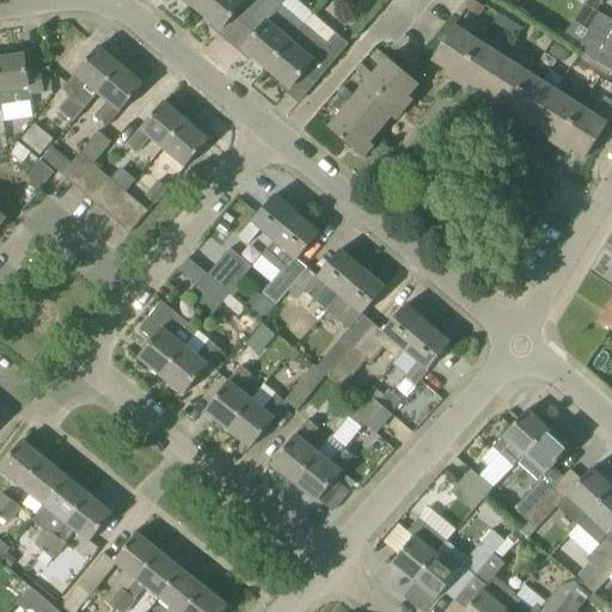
[(183,0),(197,12),(207,0),(183,0)]
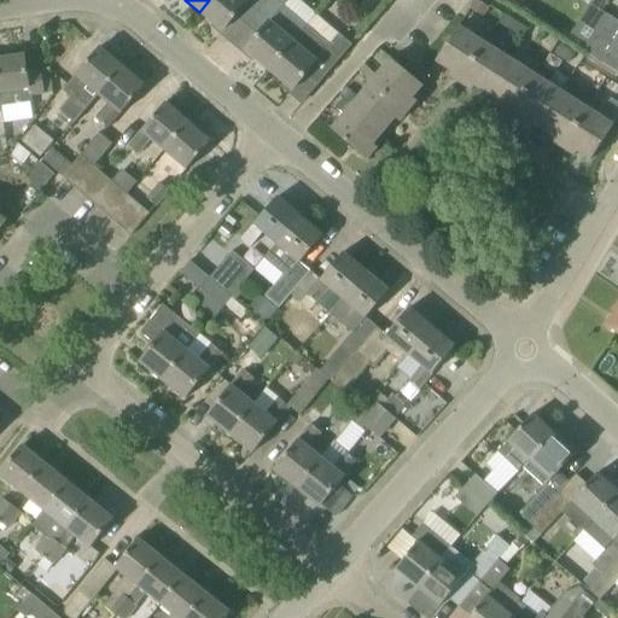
[(209,0),(199,12),(223,33),(235,17),(248,27),(269,0),(209,0)]
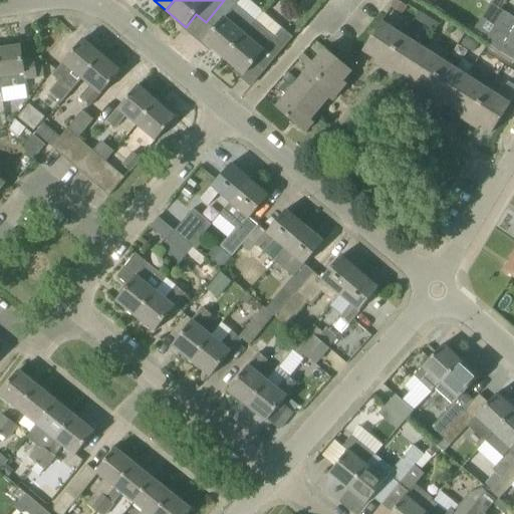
[(224,59),(256,23),(236,6),(241,0),(224,0),(206,22),(215,29),(204,42),(224,59)]
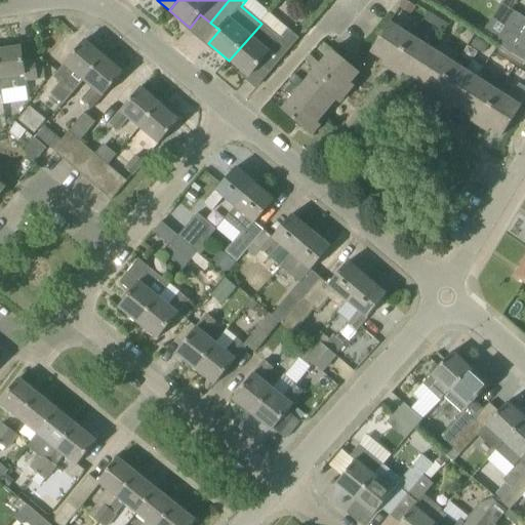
[(405,0),(403,3),(400,8),(410,15),(416,7),(405,0)]
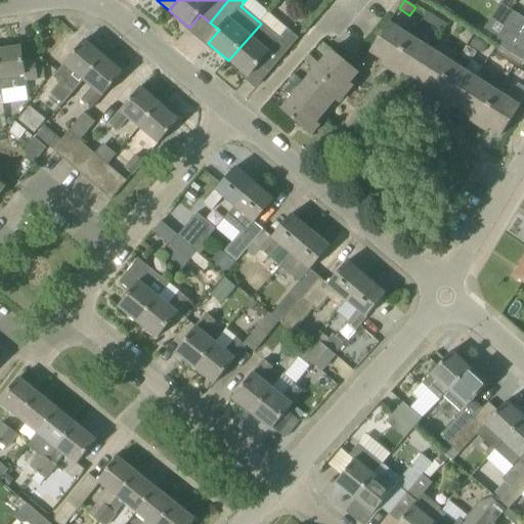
[(523,18),(516,13),(497,41),(513,51),(516,46),(523,51),(523,18)]
